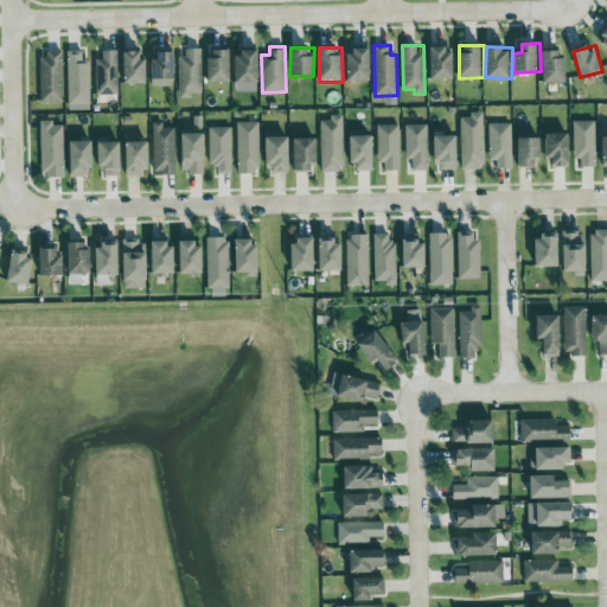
[(345,55),(346,81),(371,81),(371,48),(355,48),(355,55),(345,55)]
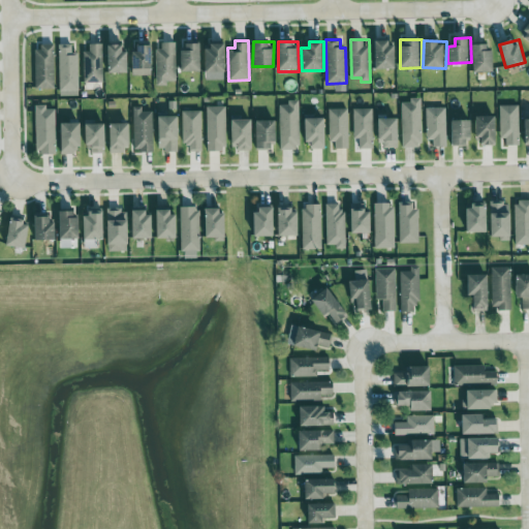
[(177,42),(158,42),(157,86),(167,86),(167,82),(176,82),(177,42)]
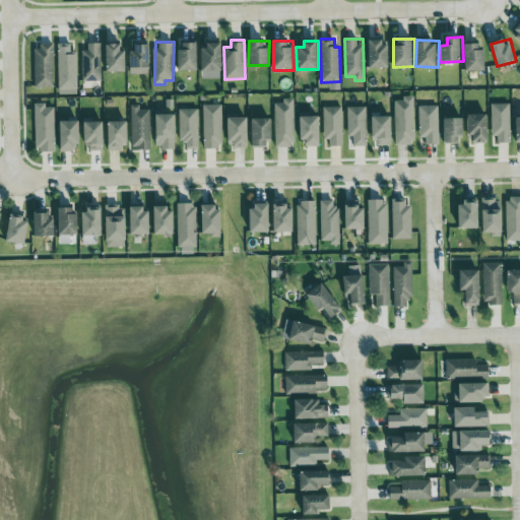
[(390,67),(390,42),(370,42),(370,67),(390,67)]
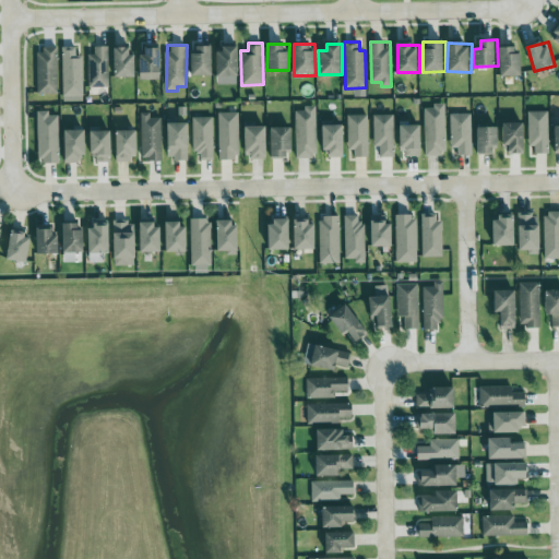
[(190,75),(214,75),(214,46),(198,46),(198,54),(191,54),(190,75)]
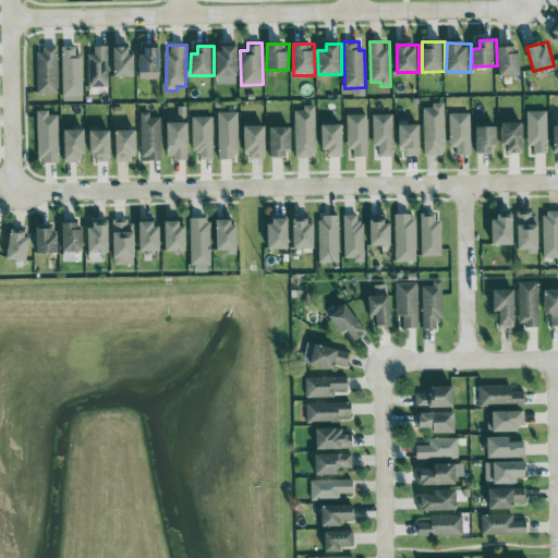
[(84,96),(83,56),(76,56),(76,47),(61,47),(62,97),(84,96)]
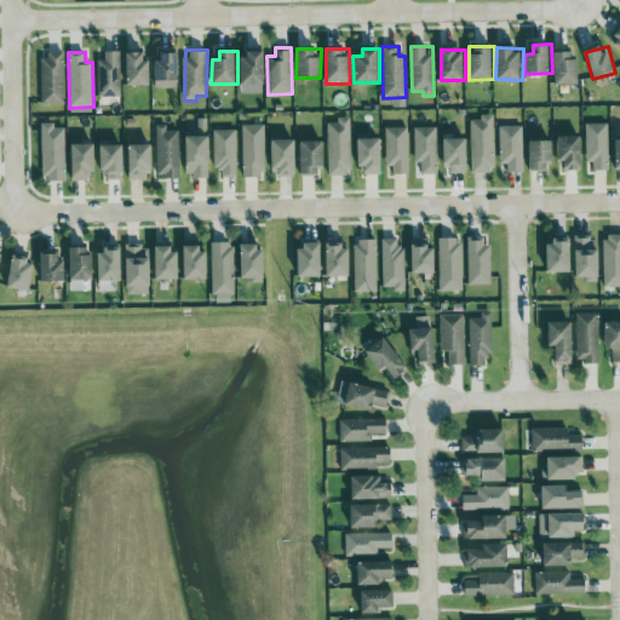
[(121,52),(105,52),(104,59),(97,59),(97,97),(120,97),(121,52)]
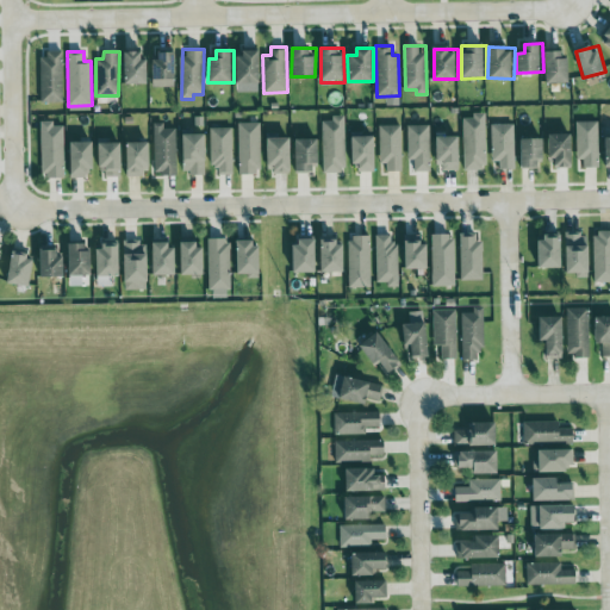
[(124,51),(123,83),(148,85),(148,51),(124,51)]
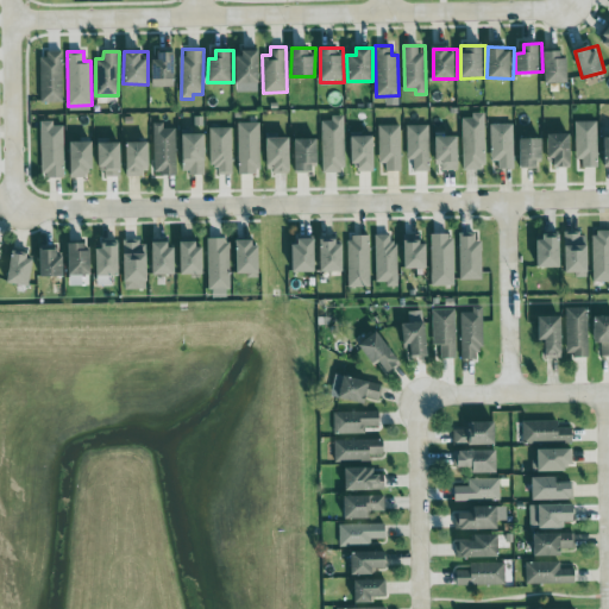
[(152,61),(154,87),(177,87),(176,51),(159,51),(159,61),(152,61)]
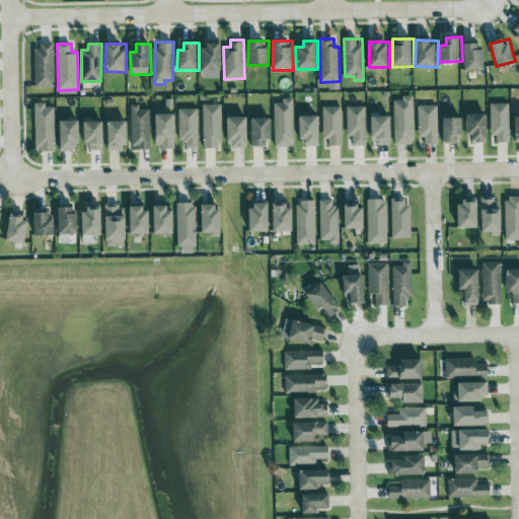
[(221,44),(202,45),(202,79),(222,78),(221,44)]
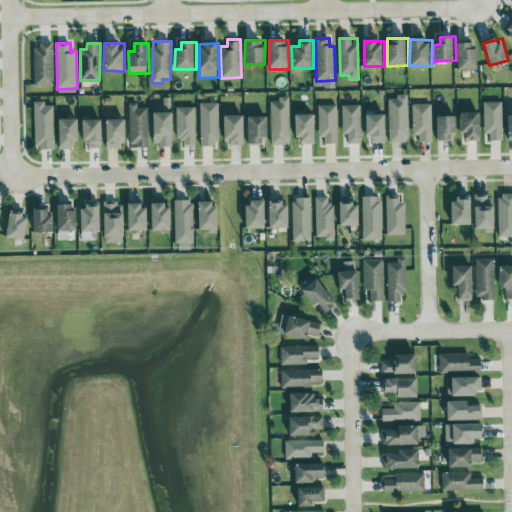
[(458,44),(458,70),(478,70),(479,45),(458,44)]
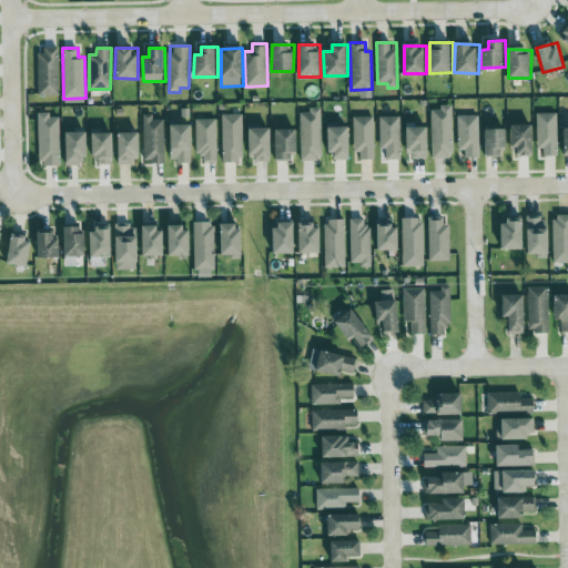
[(58,50),(37,50),(38,97),(59,95),(58,50)]
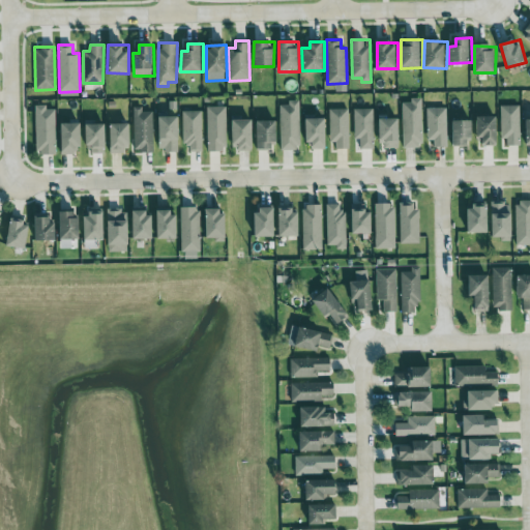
[(422,98),(411,98),(411,104),(402,104),(403,147),(422,147),(422,98)]
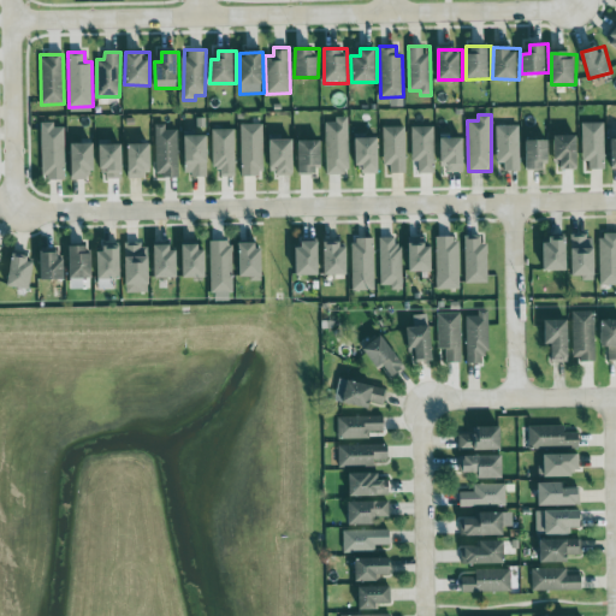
[(349,117),(336,117),(336,122),(326,122),(327,175),(350,175),(349,117)]
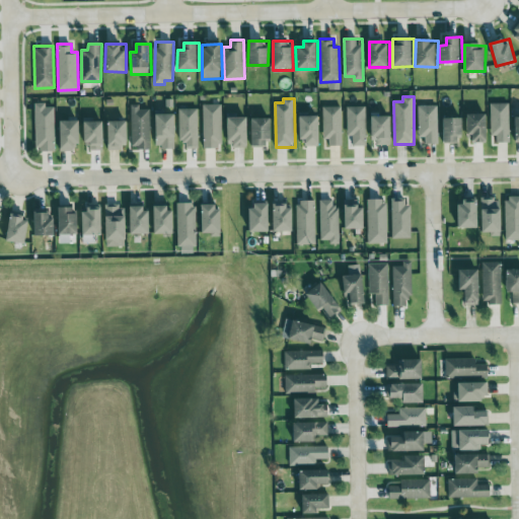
[(55,107),(47,107),(46,103),(34,103),(35,151),(56,150),(55,107)]
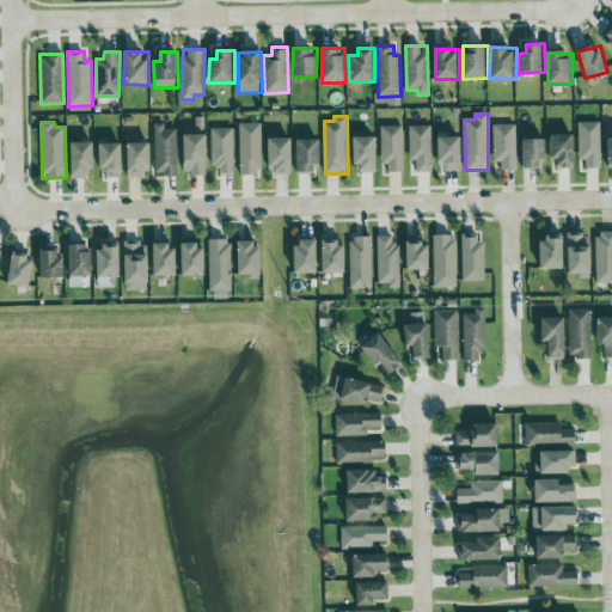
[(580,122),(581,169),(603,167),(601,122),(580,122)]
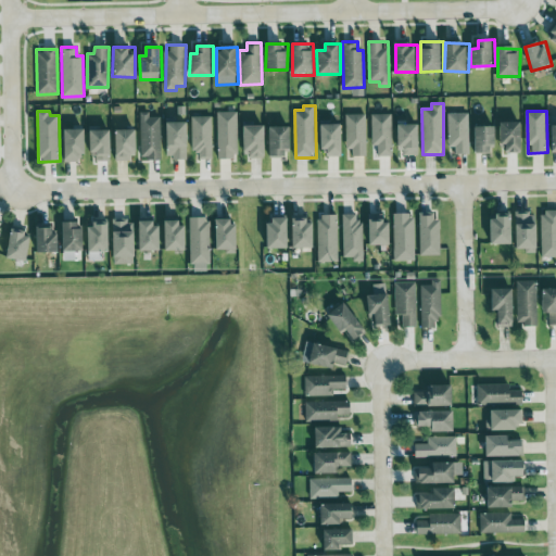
[(161,117),(150,117),(150,112),(139,113),(141,160),(162,159),(161,117)]
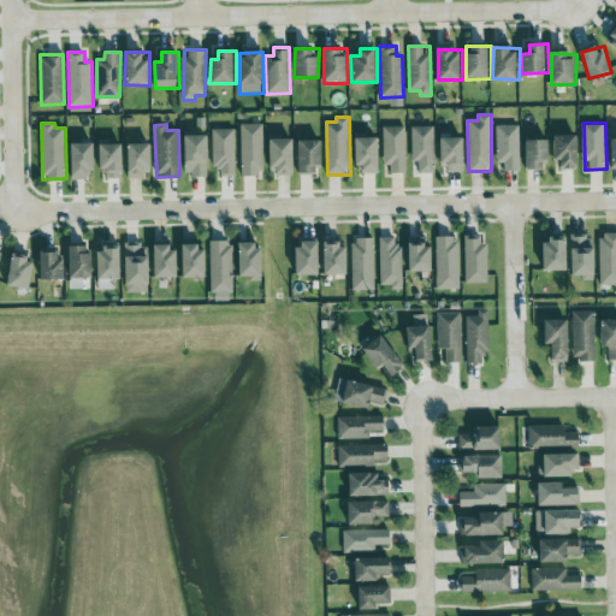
[(262,124),(240,124),(241,177),(264,176),(262,124)]
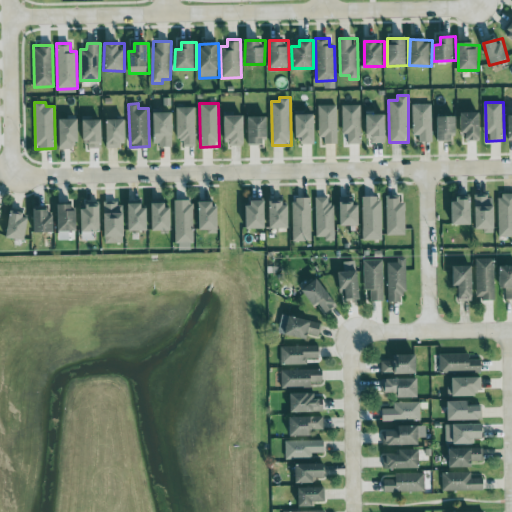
[(431,104),(412,105),(413,140),(432,140),(431,104)]
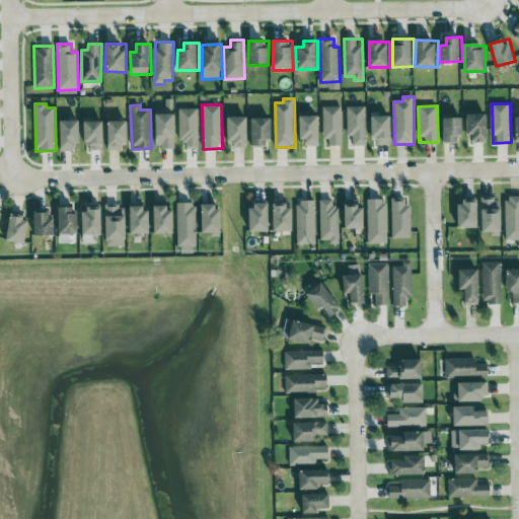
[(343,146),(343,106),(324,107),(325,146),(343,146)]
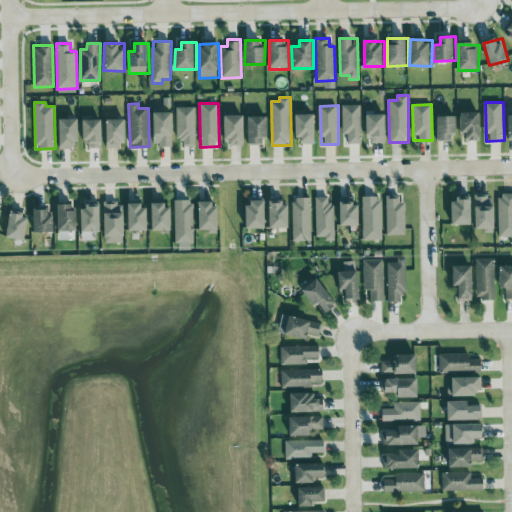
[(361,105),(342,106),(343,135),(348,135),(348,144),(362,144),(361,105)]
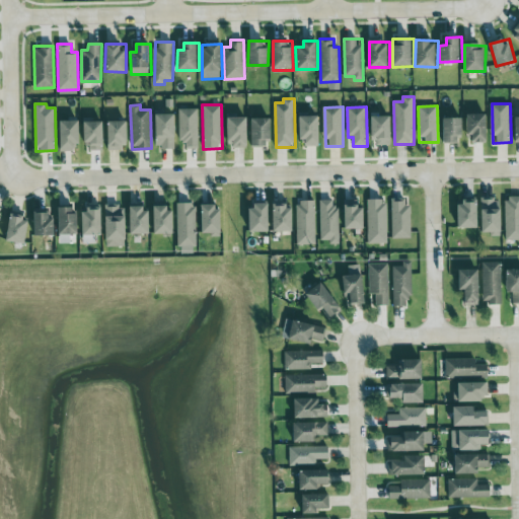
[(178,108),(178,142),(186,142),(186,149),(199,148),(198,108),(178,108)]
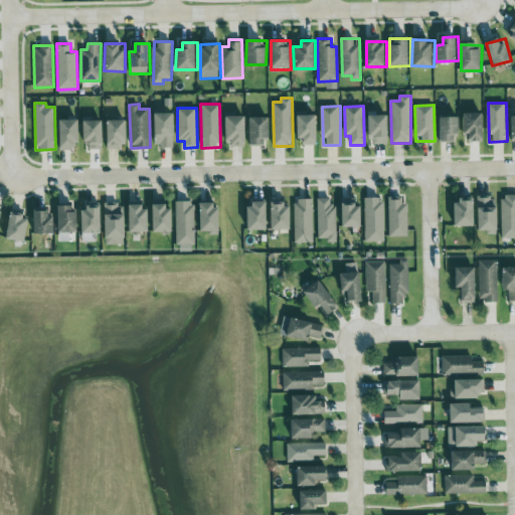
[(155,113),(155,147),(174,147),(174,114),(155,113)]
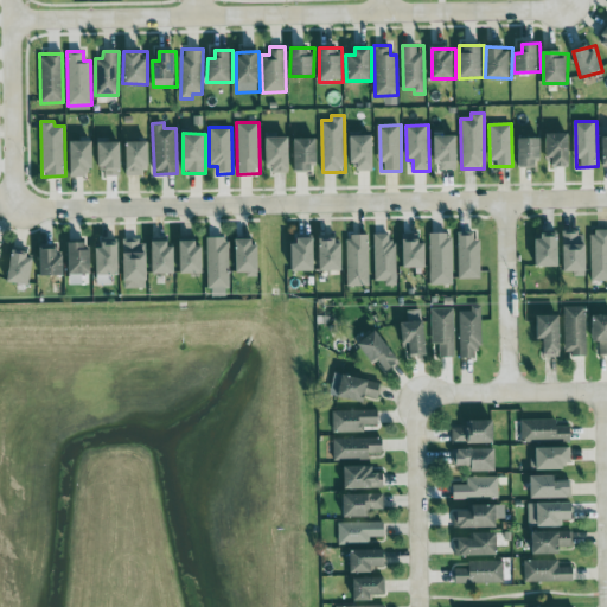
[(544,157),(554,157),(554,166),(572,167),(572,133),(545,133),(544,157)]
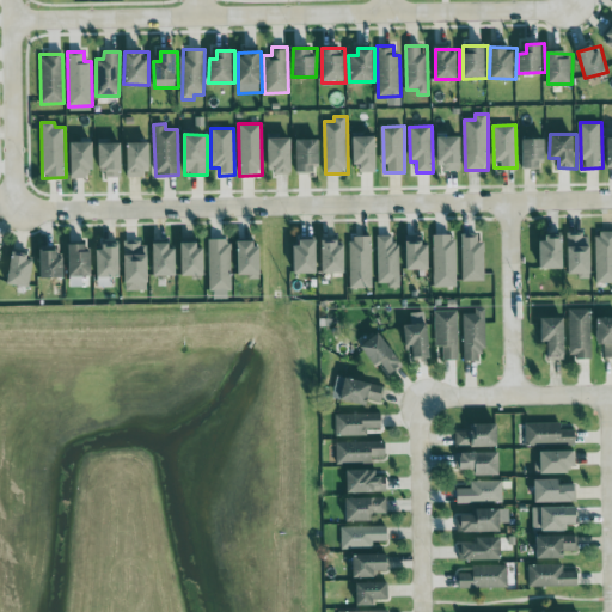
[(378,138),(355,136),(355,164),(361,164),(361,172),(378,172),(378,138)]
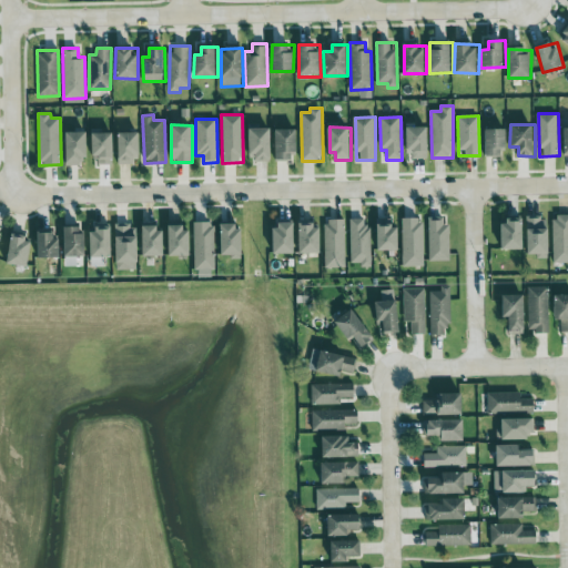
[(429,128),(406,127),(405,150),(413,150),(412,159),(429,159),(429,128)]
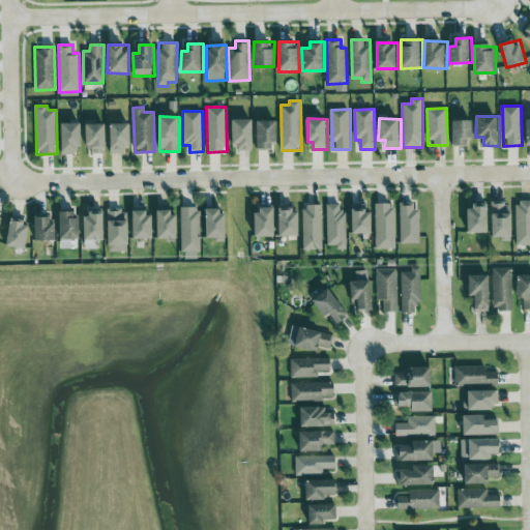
[(255,120),(236,119),(235,151),(255,151),(255,120)]
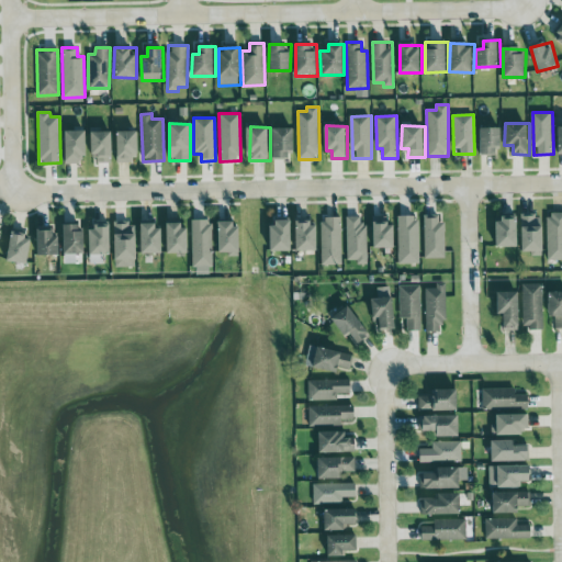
[(502,127),(480,128),(480,155),(502,154),(502,127)]
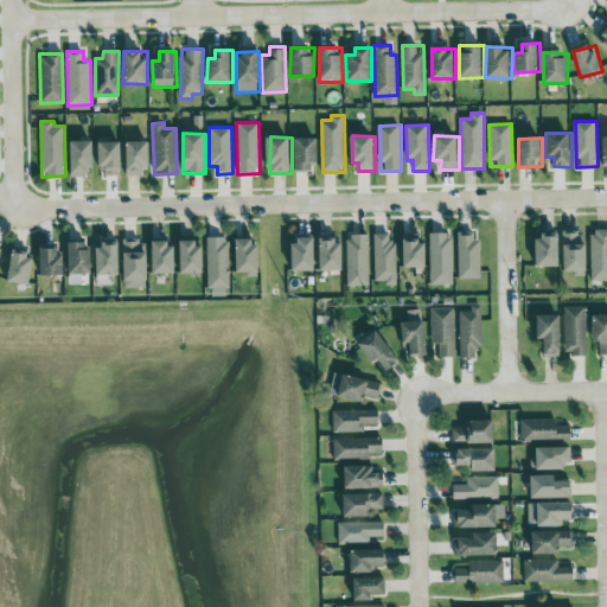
[(318,139),(293,139),(294,172),(319,171),(318,139)]
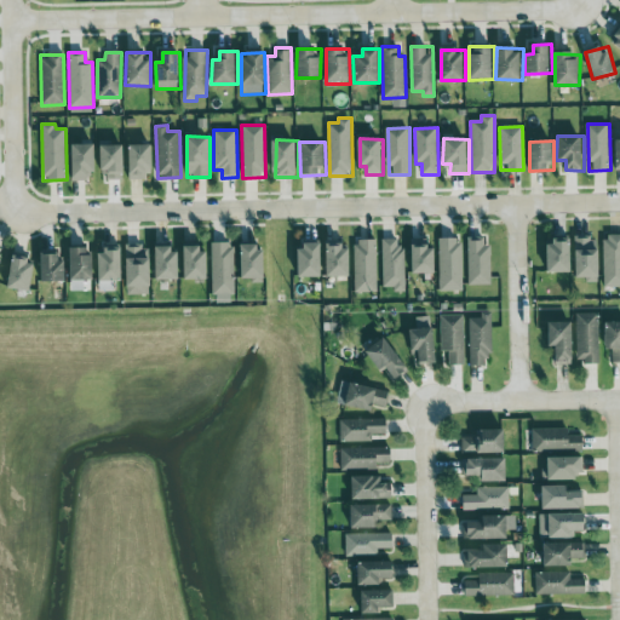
[(95,144),(74,144),(74,181),(96,181),(95,144)]
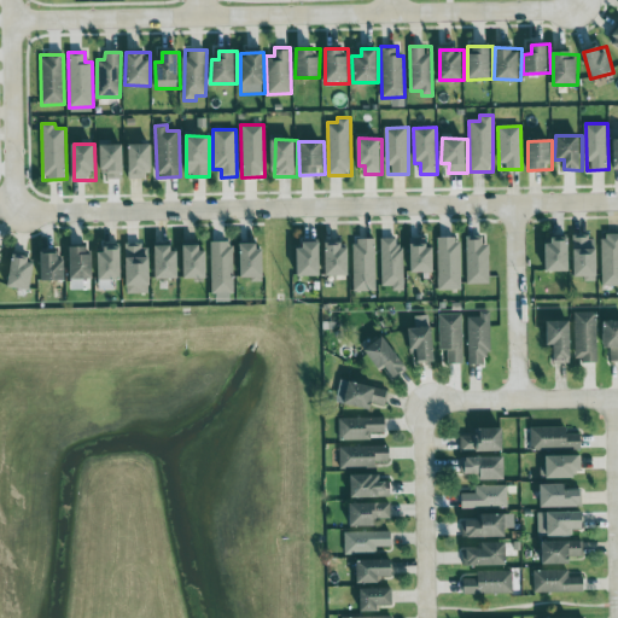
[(124,144),(103,145),(104,179),(126,179),(124,144)]
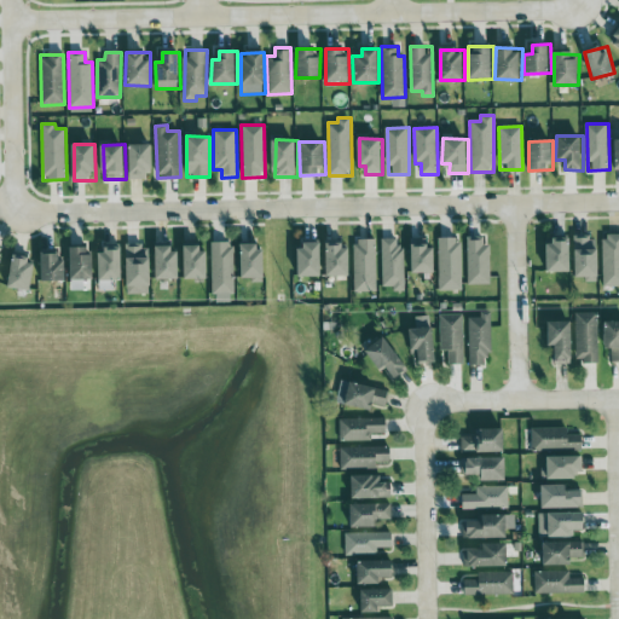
[(128,178),(154,177),(154,144),(128,144),(128,178)]
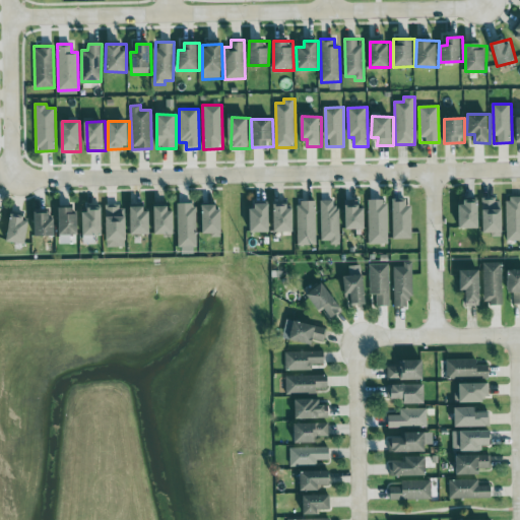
[(507,240),(519,240),(519,196),(508,196),(507,240)]
